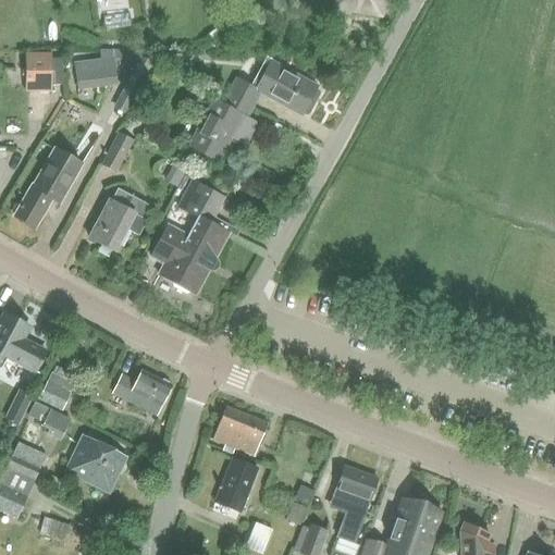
[(337,0),(336,5),(383,15),(386,0),(337,0)]
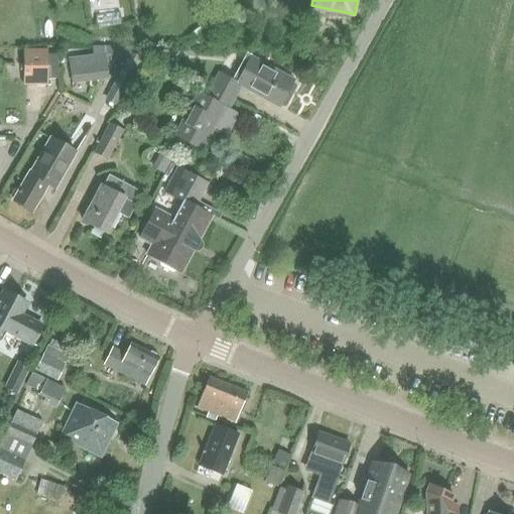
[(136,34),(125,35),(126,43),(136,43),(136,34)]
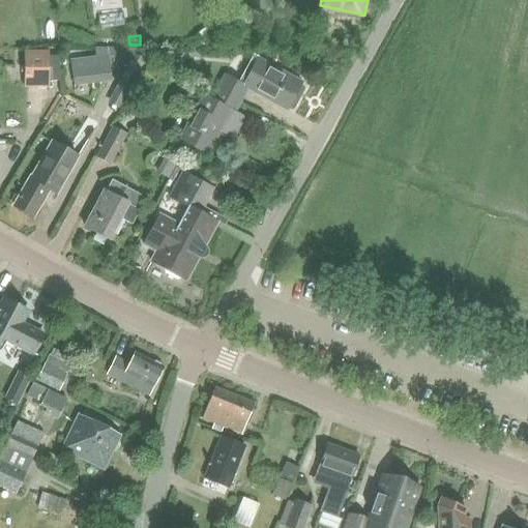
[(97,56),(74,59),(77,84),(112,80),(109,56),(108,47),(99,47),(96,47),(97,56)]
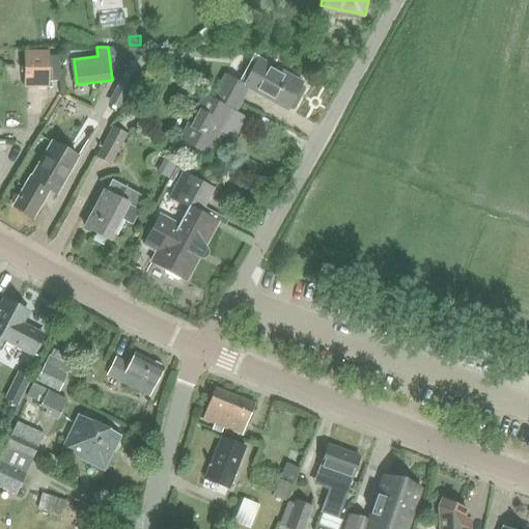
[(26,49),(27,83),(49,83),(48,49),(26,49)]
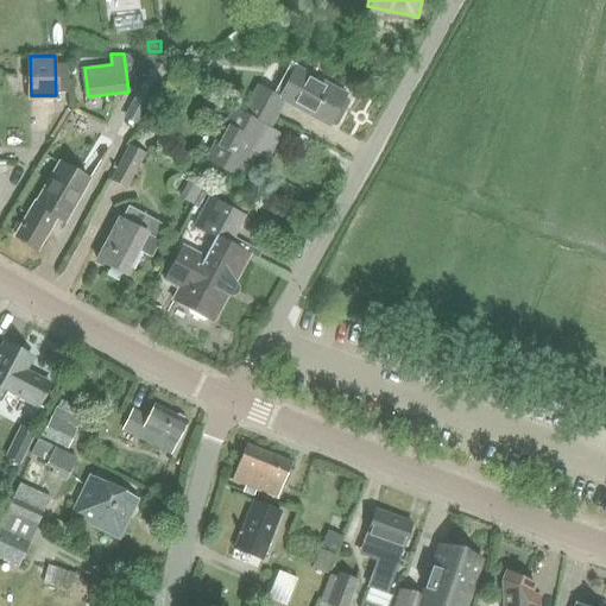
[(180,64),(196,73),(203,60),(201,58),(183,57),(180,64)]
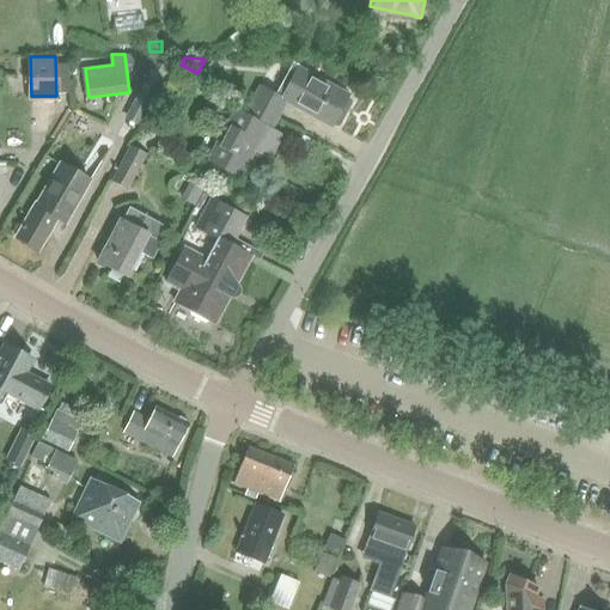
[(299,65),(282,96),(288,99),(287,101),(331,126),(333,122),(336,123),(339,123),(352,99),(352,97),(347,96),(349,92),(299,65)]
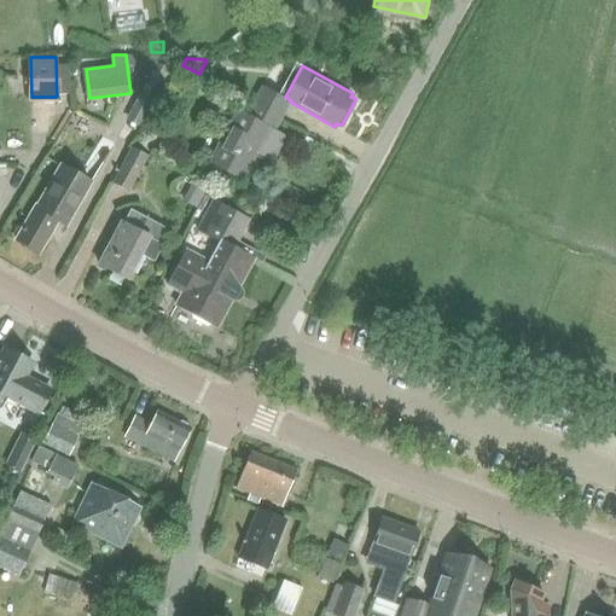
[(291,100),(285,97),(262,85),(247,114),(238,109),(210,160),(243,178),(257,151),(273,160),(286,137),(274,131),(290,102),(291,100)]
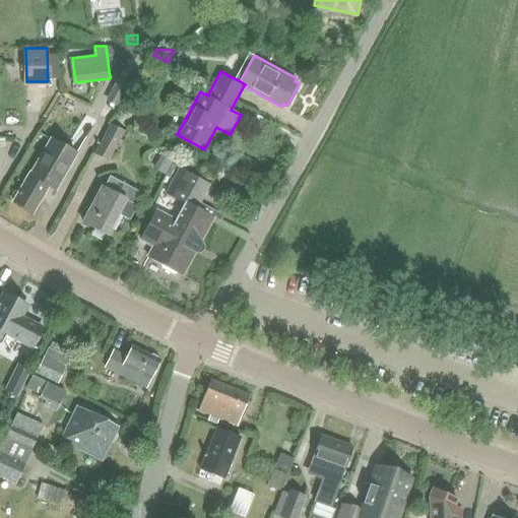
[(138,125),(133,107),(118,111),(123,129),(138,125)]
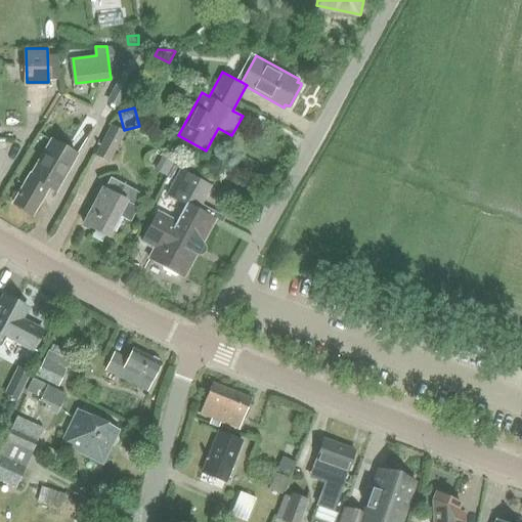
[(96,155),(111,162),(126,132),(112,124),(96,155)]
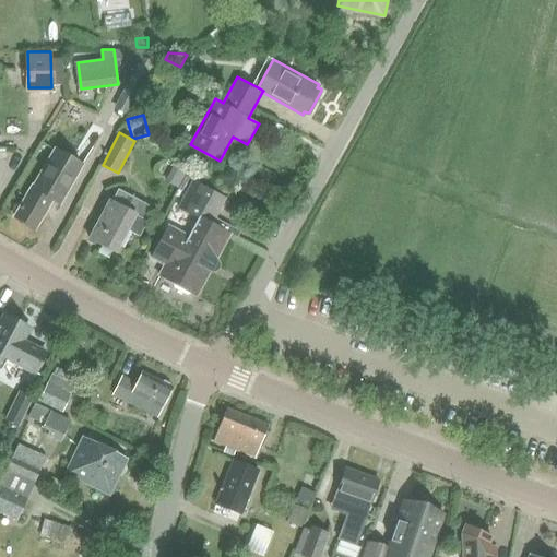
[(61,201),(84,162),(56,146),(35,184),(33,182),(15,215),(37,227),(54,197),(61,201)]
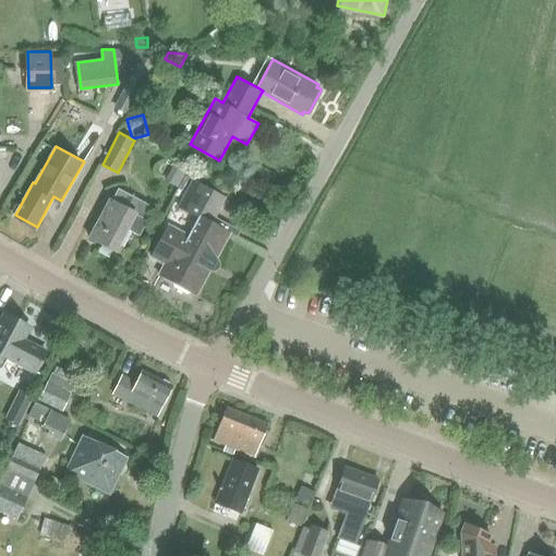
[(176,161),(167,178),(179,184),(185,172),(188,168),(176,161)]
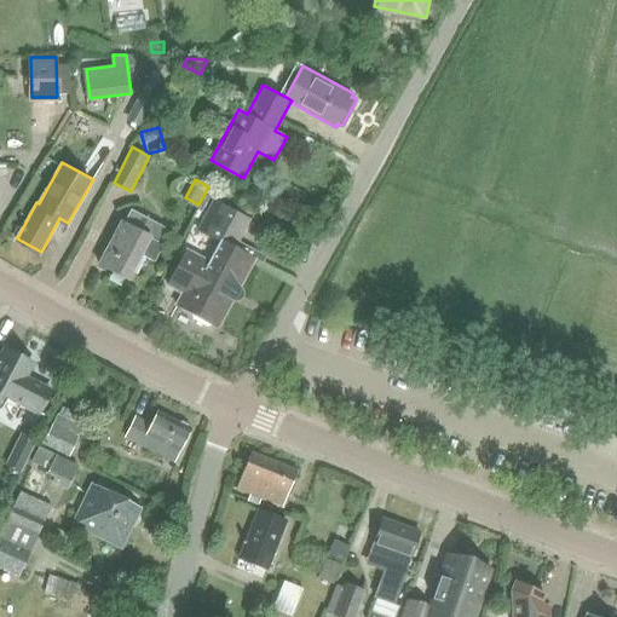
[(188,249),(168,284),(184,293),(178,304),(191,311),(194,318),(208,326),(213,324),(214,323),(220,327),(234,301),(237,301),(240,300),(242,299),(243,297),(244,294),(243,290),(243,289),(241,287),(240,284),(254,258),(246,253),(235,247),(241,236),(251,219),(242,215),(214,200),(199,229),(221,241),(211,261),(188,249)]
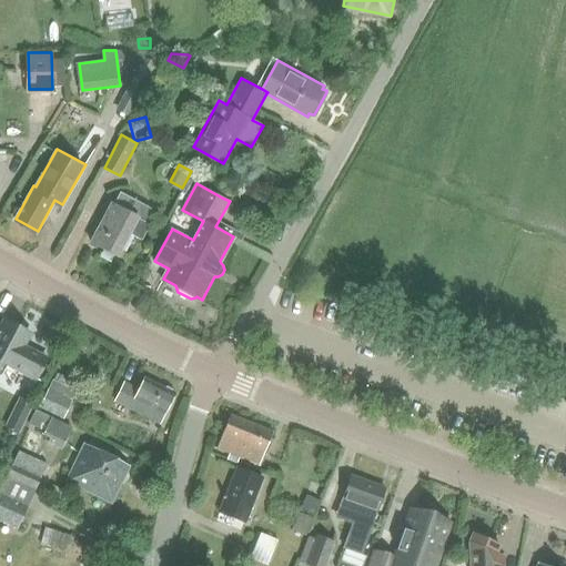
[(154,209),(137,200),(122,192),(117,204),(113,202),(93,241),(119,254),(130,232),(142,239),(151,222),(148,221),(154,209)]
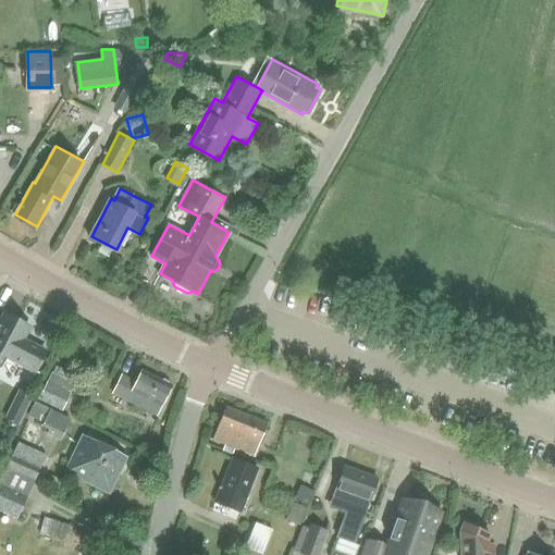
[(5,313),(0,324),(0,362),(1,364),(7,355),(15,359),(38,370),(47,350),(23,340),(29,327),(5,313)]
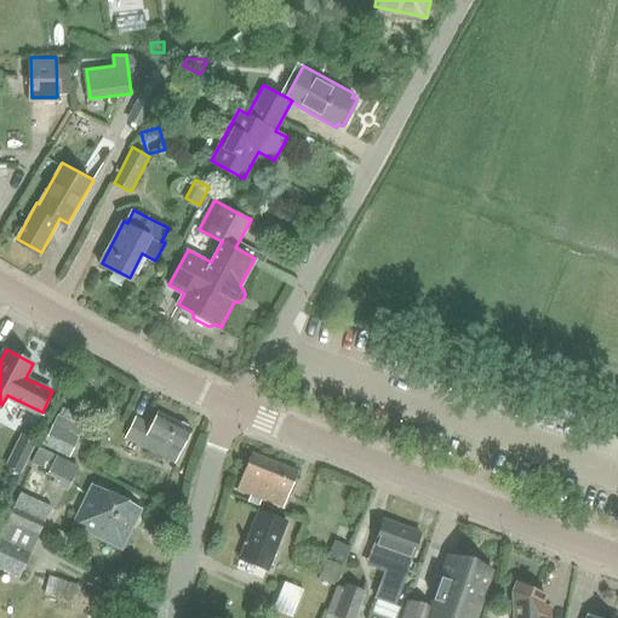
[(79,394),(74,405),(81,408),(86,398),(79,394)]
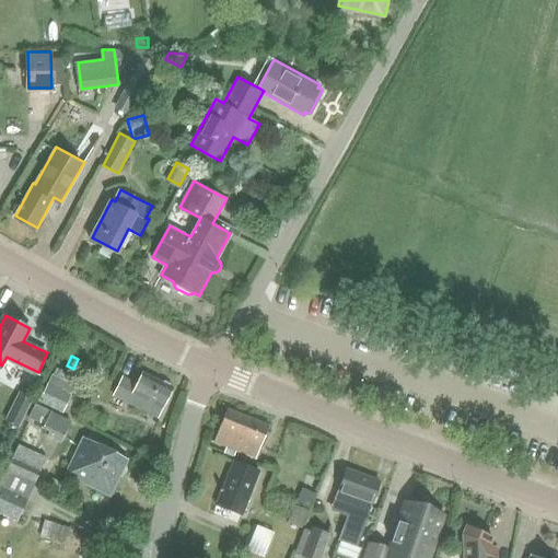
[(114,393),(129,400),(159,415),(173,386),(171,385),(170,382),(164,380),(163,381),(144,371),(139,382),(123,374),(114,393)]
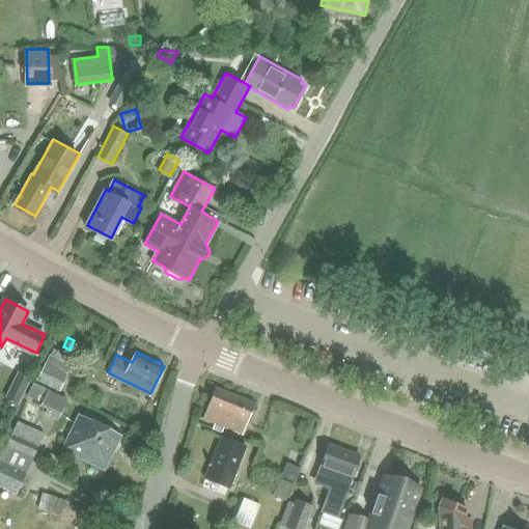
[(37,379),(60,389),(73,364),(50,353),(37,379)]
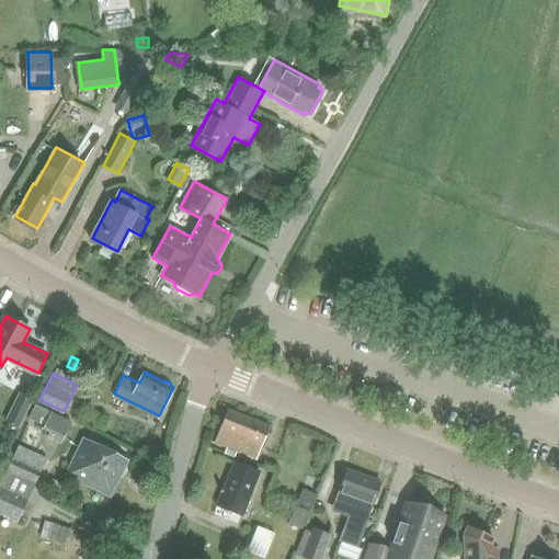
[(21,391),(7,421),(21,428),(35,398),(21,391)]
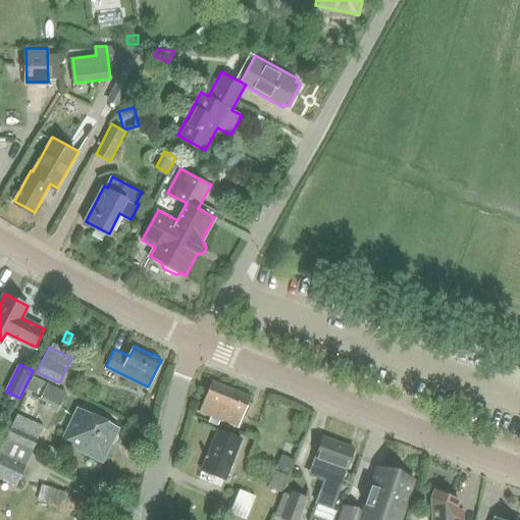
[(35,375),(28,388),(41,395),(40,398),(47,402),(45,405),(57,411),(67,391),(48,381),(46,385),(45,384),(46,381),(35,375)]
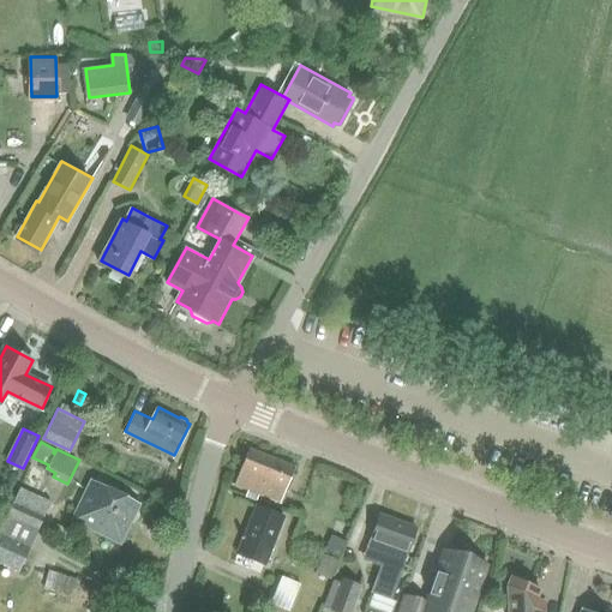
[(235,483),(282,501),(297,466),(250,447),(235,483)]
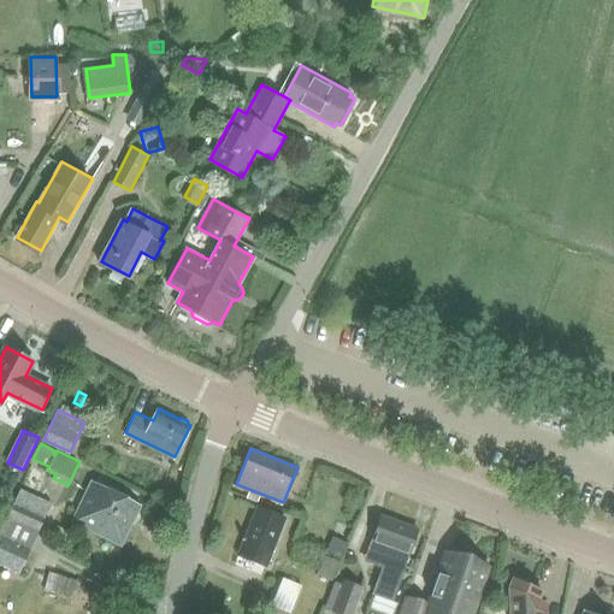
[(107,455),(104,465),(119,472),(123,461),(107,455)]
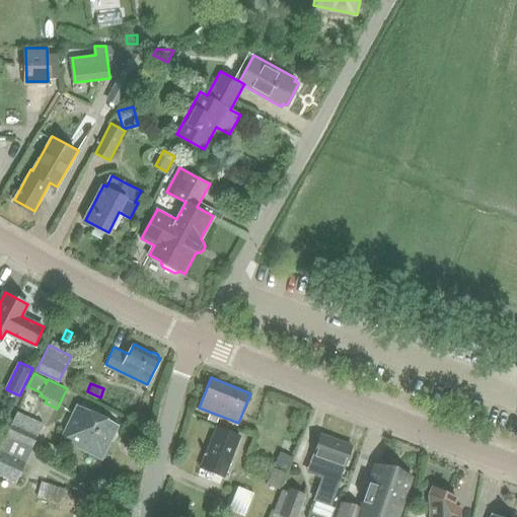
[(63,438),(64,439),(103,457),(120,424),(79,404),(63,438)]
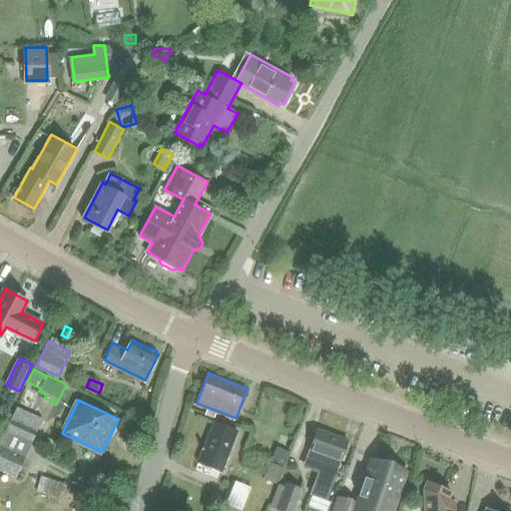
[(0,468),(16,476),(26,456),(33,440),(32,440),(36,431),(42,418),(34,414),(31,413),(17,406),(12,418),(7,429),(5,428),(0,439),(0,443),(1,444),(0,445),(0,468)]
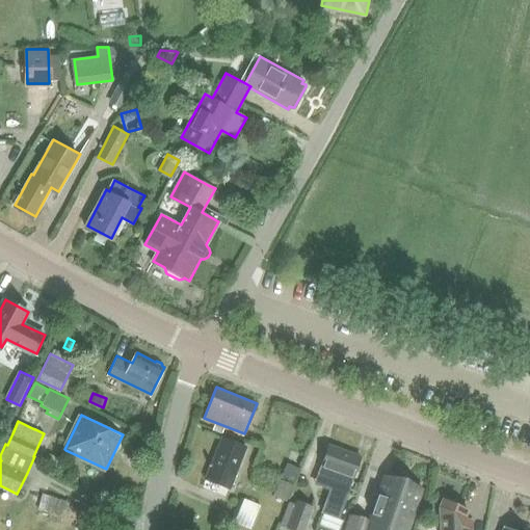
[(207,477),(232,487),(247,447),(222,438),(207,477)]
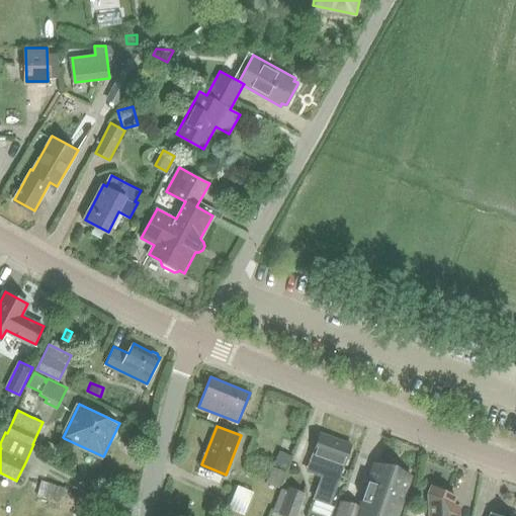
[(321,432),(311,460),(326,465),(322,475),(321,478),(313,498),(329,504),(340,475),(351,444),(321,432)]
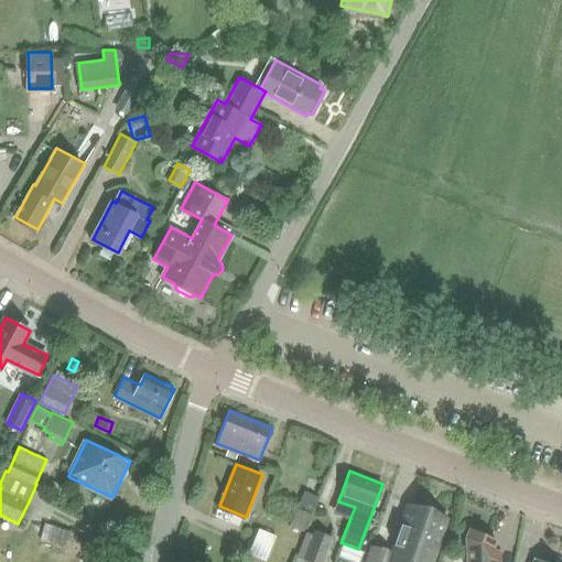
[(64,483),(57,496),(65,499),(72,487),(64,483)]
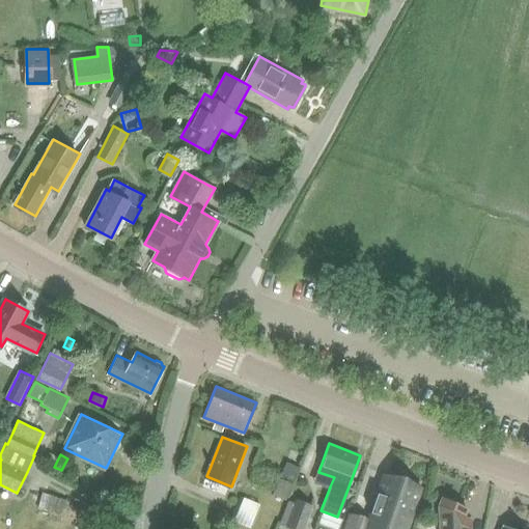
[(287,462),(282,474),(293,478),(298,466),(287,462)]
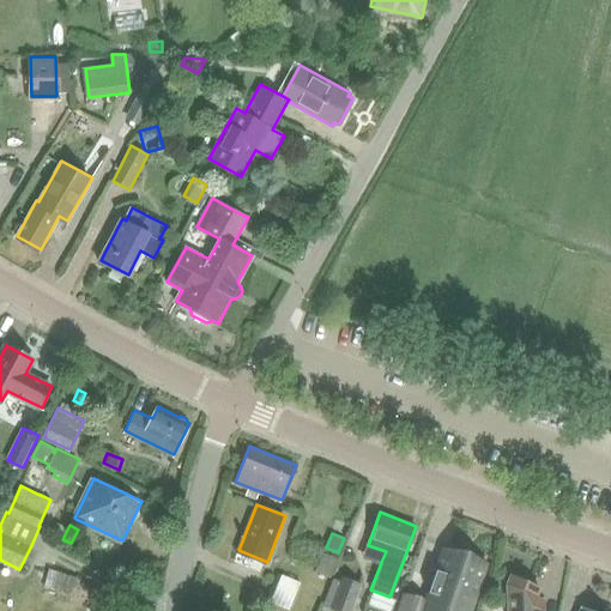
[(470,610),(485,566),(484,564),(481,563),(482,561),(451,550),(449,554),(445,551),(439,570),(436,570),(429,592),(430,593),(428,600),(427,603),(405,596),(400,610),(470,610)]
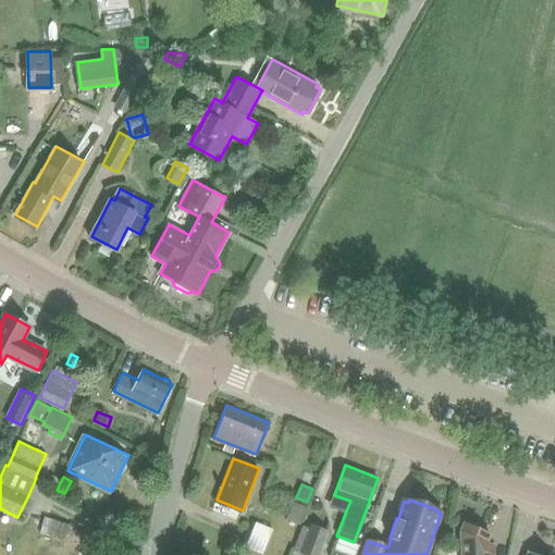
[(301,525),(308,506),(294,501),(286,519),(301,525)]
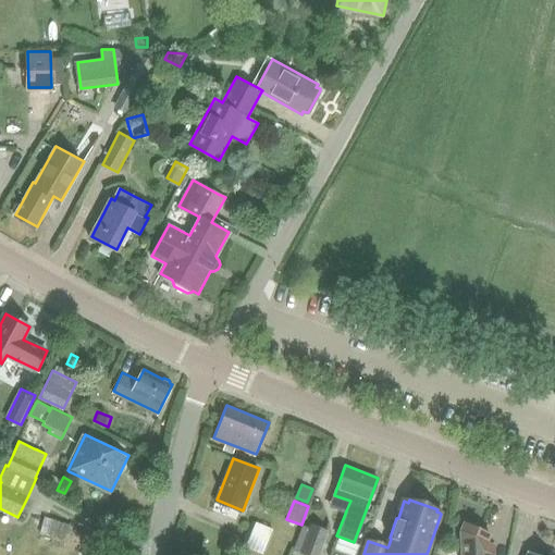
[(242,544),(263,553),(274,529),(253,519),(242,544)]
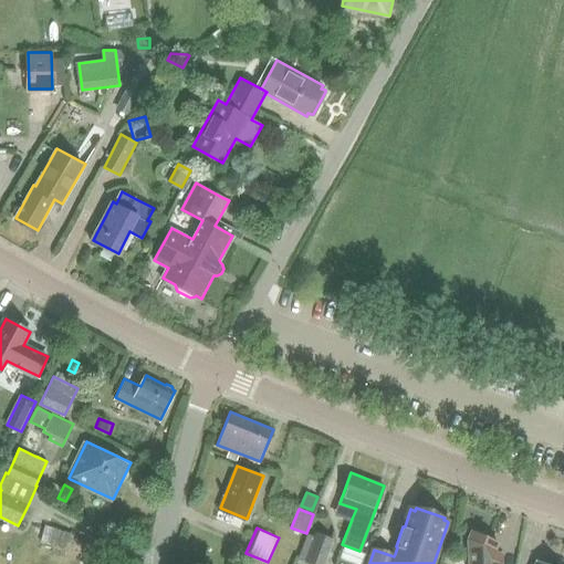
[(315,563),(325,563),(334,539),(316,532),(315,535),(309,533),(299,557),(303,560),(306,561),(315,563)]
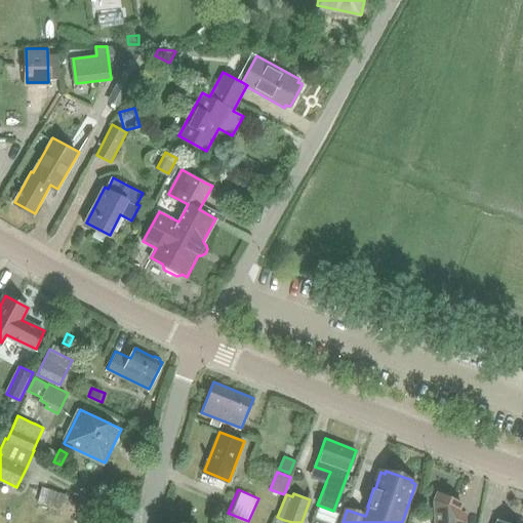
[(436,522),(465,522),(467,514),(466,513),(465,515),(458,512),(463,503),(449,497),(447,496),(444,496),(442,497),(440,500),(435,500),(436,522)]
